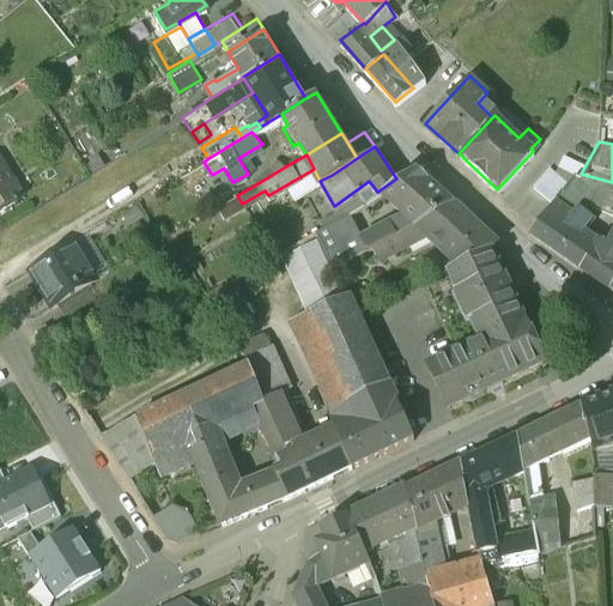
[(278,156),(255,177),(260,182),(287,165),(278,156)]
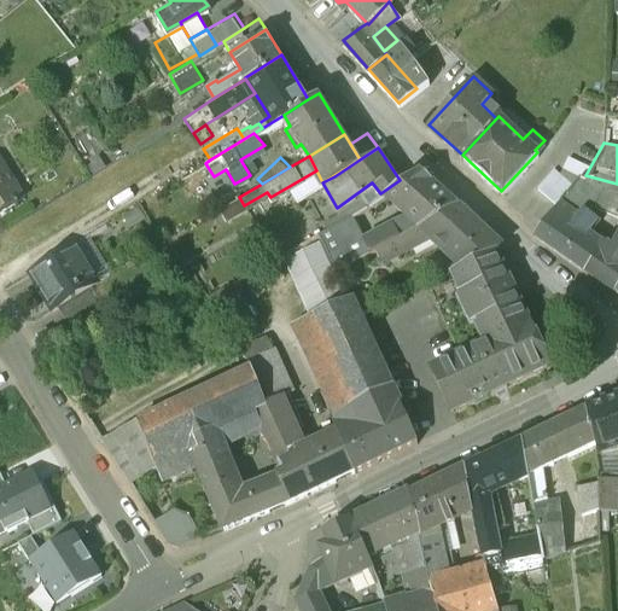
[(572,182),(541,157),(526,176),(558,201),(559,198),(566,190),(572,182)]
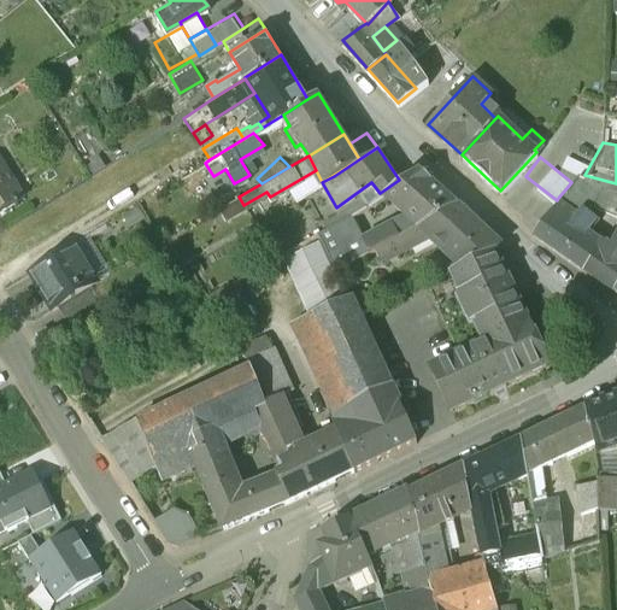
[(0,164),(0,211),(22,198),(0,164)]
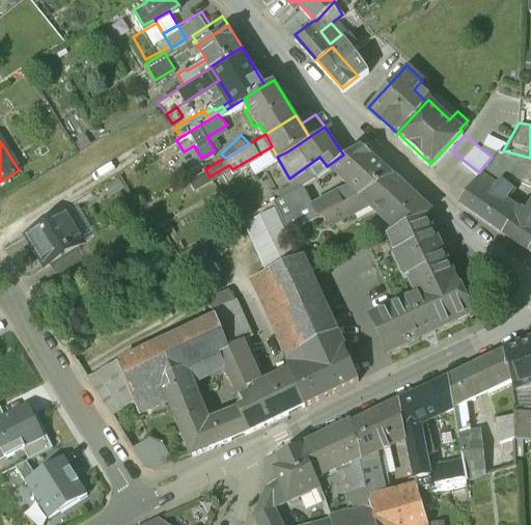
[(343,155),(330,164),(351,184),(345,184),(338,187),(344,199),(363,189),(391,172),(360,143),(343,155)]
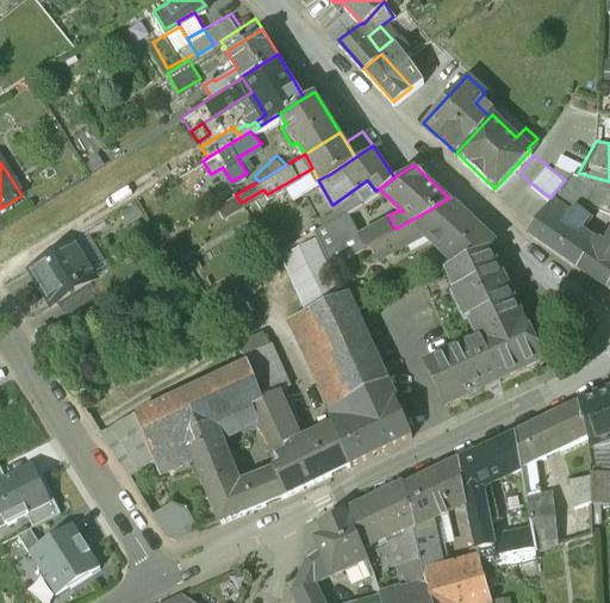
[(571,210),(552,196),(551,198),(527,228),(577,265),(592,244),(562,223),(571,210)]
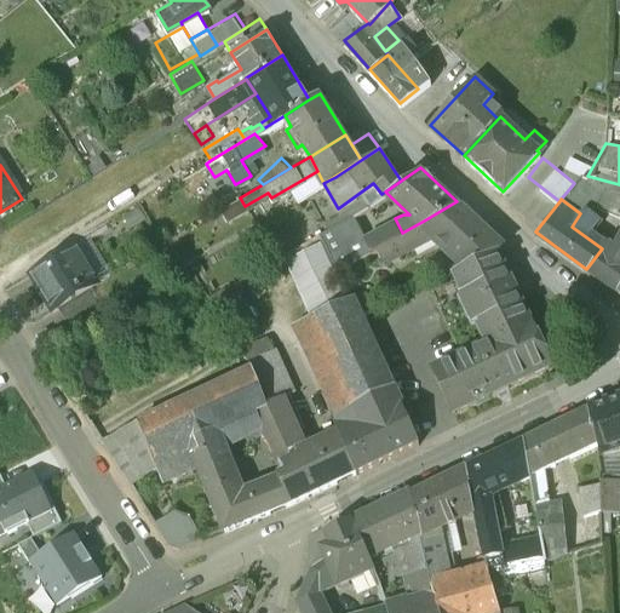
[(457,201),(424,221),(430,228),(455,256),(464,263),(497,247),(503,244),(457,201)]
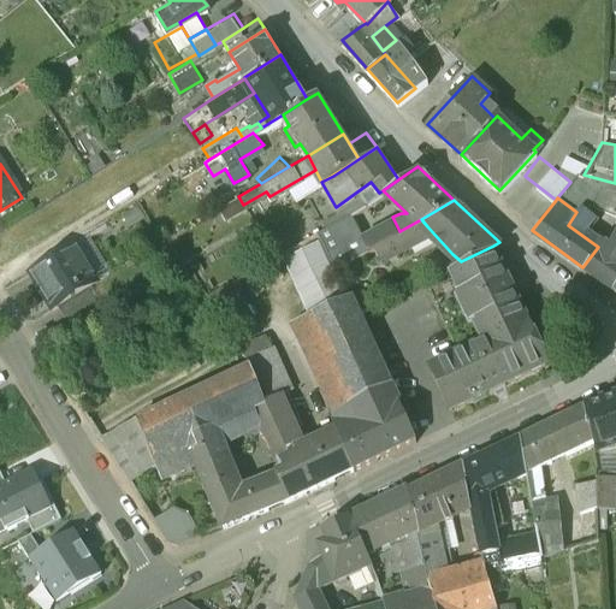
[(337,210),(321,218),(325,224),(341,216),(337,210)]
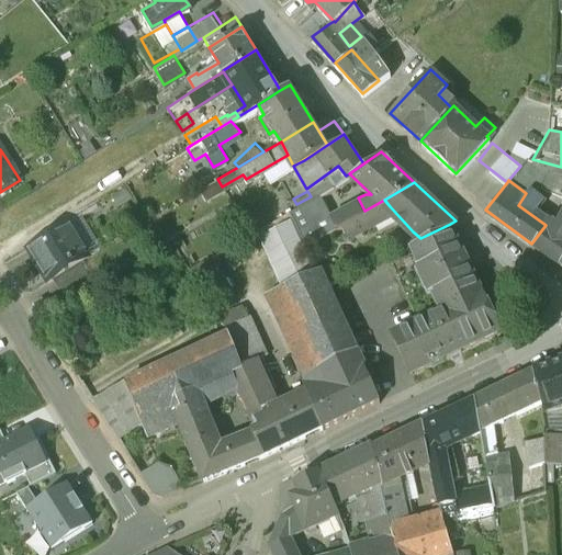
[(296,204),(288,210),(306,241),(347,219),(364,211),(358,197),(336,210),(338,213),(332,216),(318,192),(311,196),(296,204)]
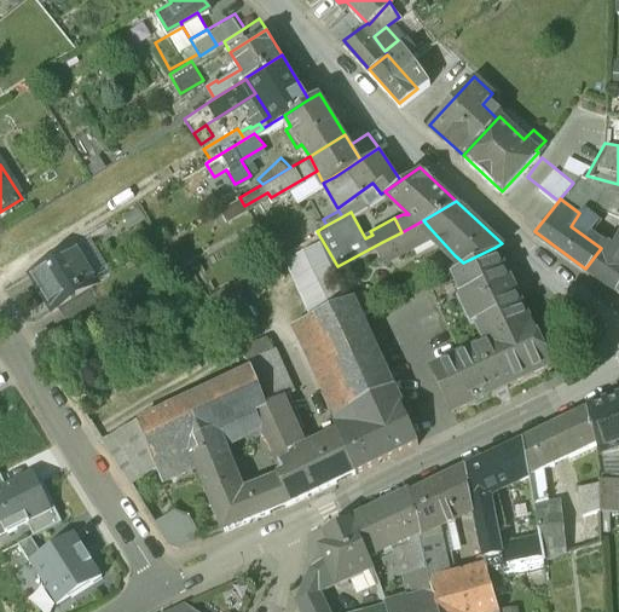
[(401,232),(382,242),(391,255),(421,237),(429,227),(423,220),(401,232)]
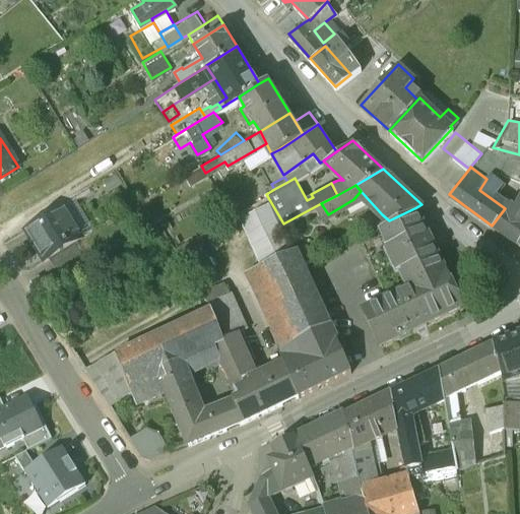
[(62,204),(23,228),(43,258),(49,254),(73,240),(80,235),(62,204)]
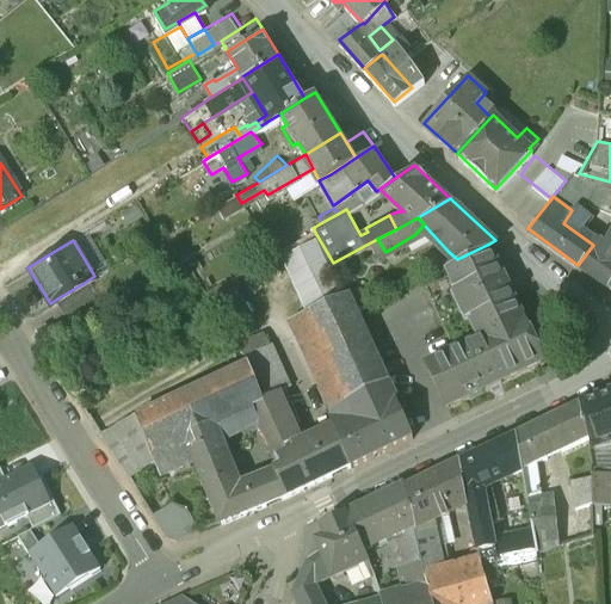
[(610,241),(605,253),(593,245),(578,265),(608,284),(610,278),(610,241)]
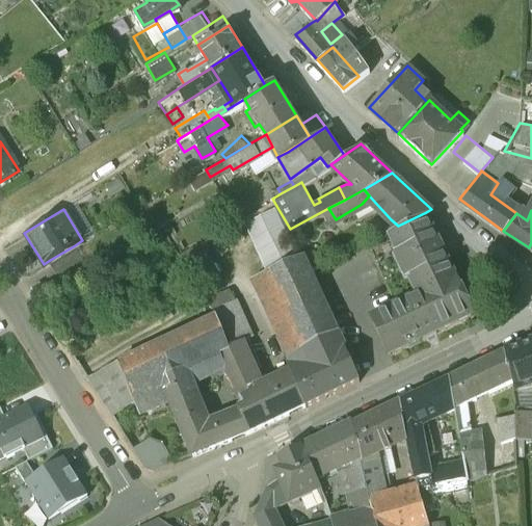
[(398,226),(392,229),(399,244),(396,245),(413,280),(415,278),(421,291),(371,314),(388,350),(405,342),(404,338),(417,332),(419,336),(425,333),(426,335),(435,330),(435,329),(472,311),(461,288),(456,290),(451,279),(456,277),(444,251),(445,250),(440,238),(439,239),(426,212),(398,226)]
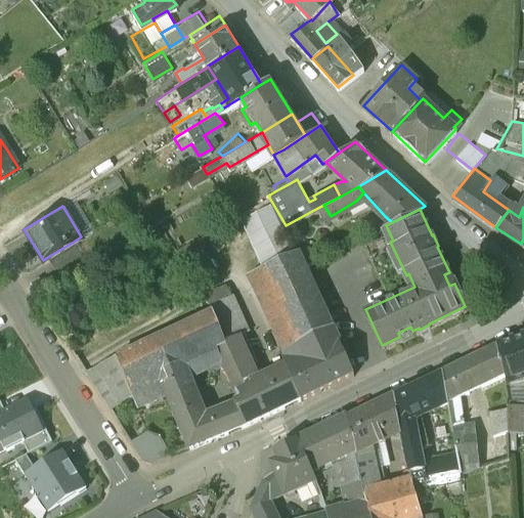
[(373,218),(352,231),(355,239),(386,225),(392,222),(385,216),(376,222),(373,218)]
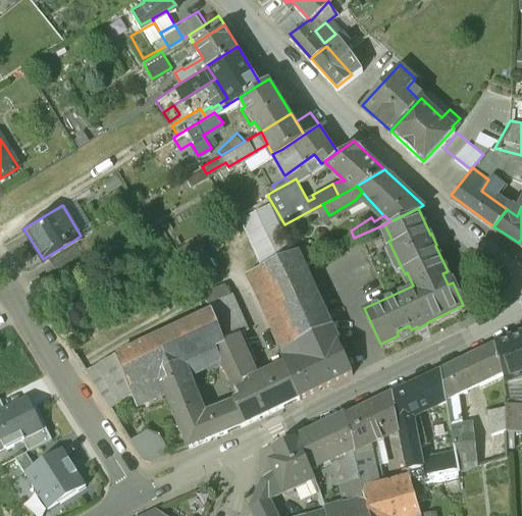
[(312,256),(303,235),(292,241),(296,249),(301,260),(312,256)]
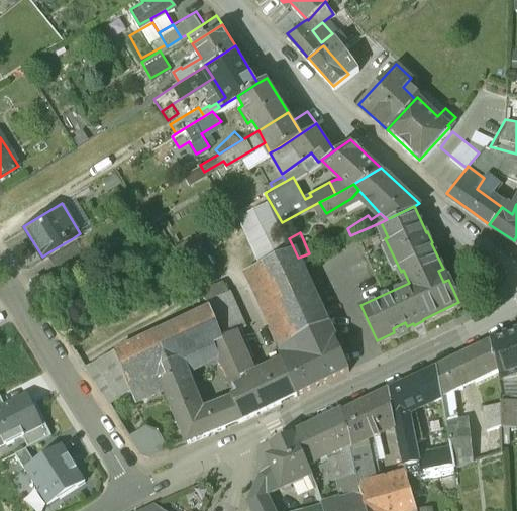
[(195,233),(173,245),(192,277),(213,264),(195,233)]
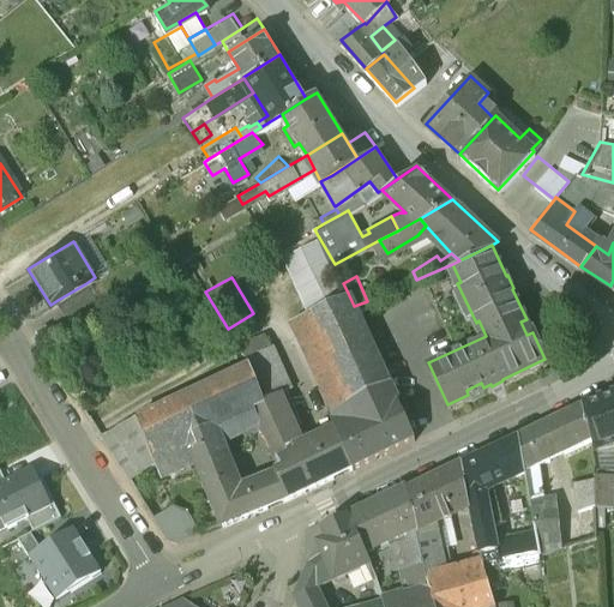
[(86,283),(58,300),(68,318),(96,300),(86,283)]
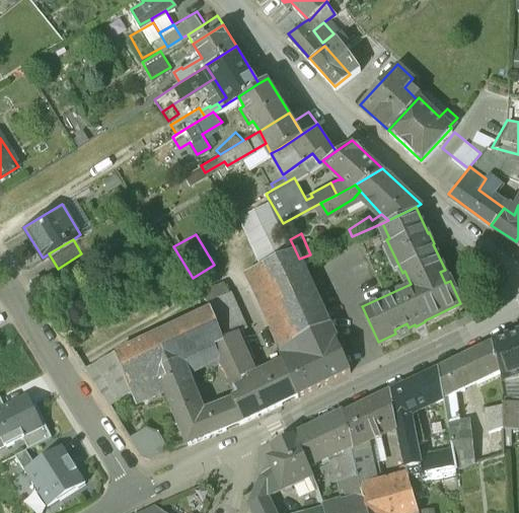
[(299,259),(294,247),(258,264),(293,339),(327,321),(299,259)]
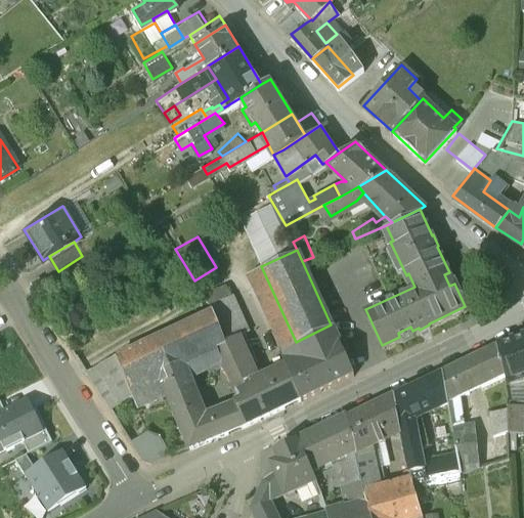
[(39,274),(30,279),(38,293),(46,287),(39,274)]
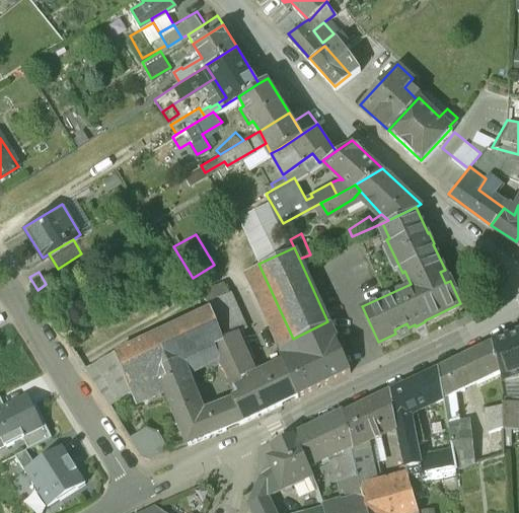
[(245,326),(226,291),(204,303),(206,307),(222,338),(234,332),(245,326)]
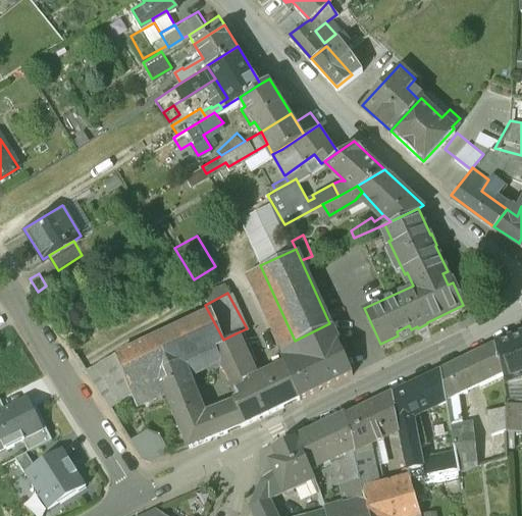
[(150,339),(145,341),(158,371),(179,361),(213,345),(223,340),(207,309),(150,339)]
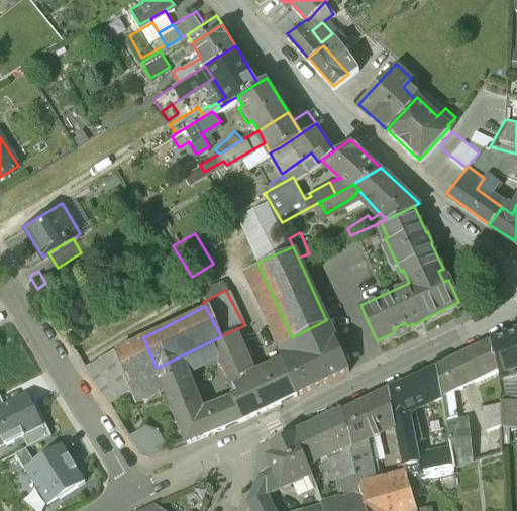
[(326,320),(292,337),(296,346),(291,349),(293,355),(333,335),(326,320)]
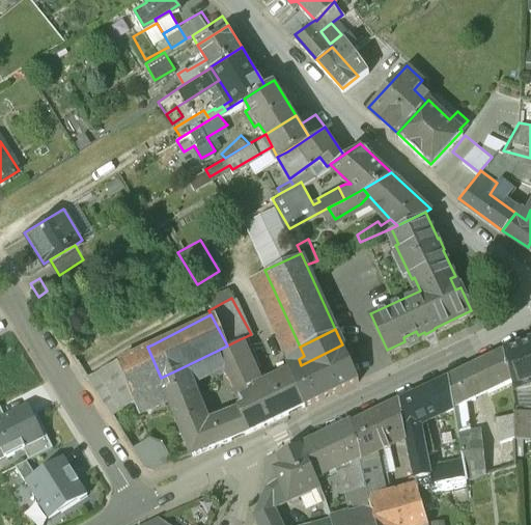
[(530,337),(504,348),(508,372),(510,372),(511,378),(512,387),(530,382),(530,337)]
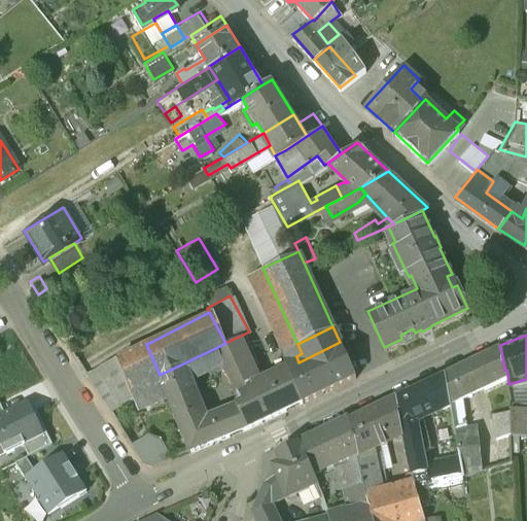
[(225,343),(215,348),(223,365),(246,353),(238,337),(225,343)]
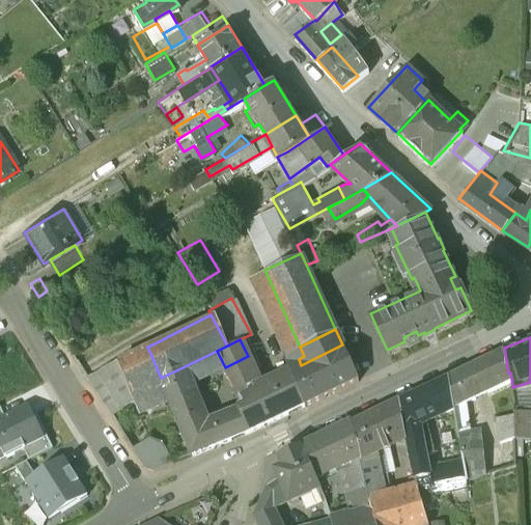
[(301,365),(288,371),(303,402),(357,377),(342,344),(301,365)]
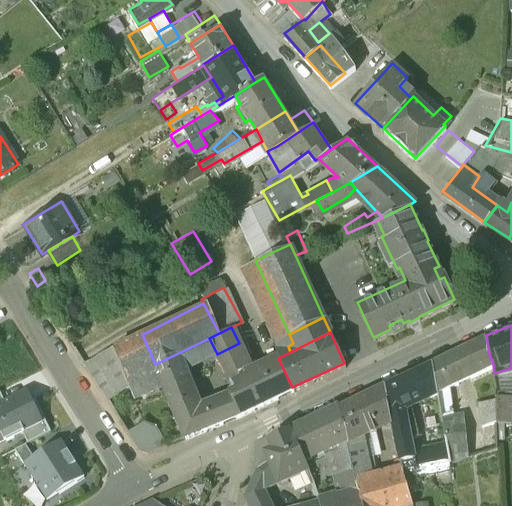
[(155,364),(142,334),(113,347),(129,386),(159,374),(155,364)]
